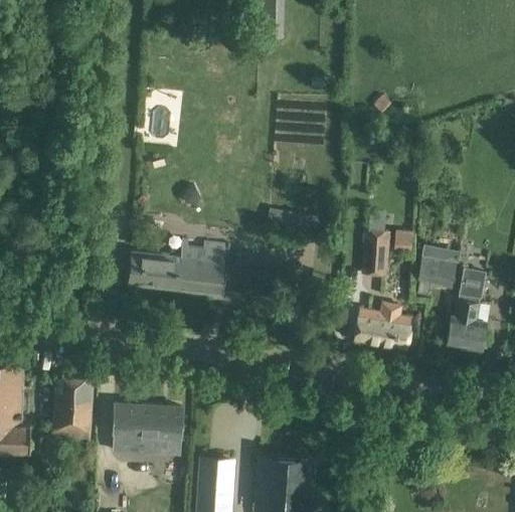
[(255,0),(255,39),(285,39),(284,0),(255,0)]
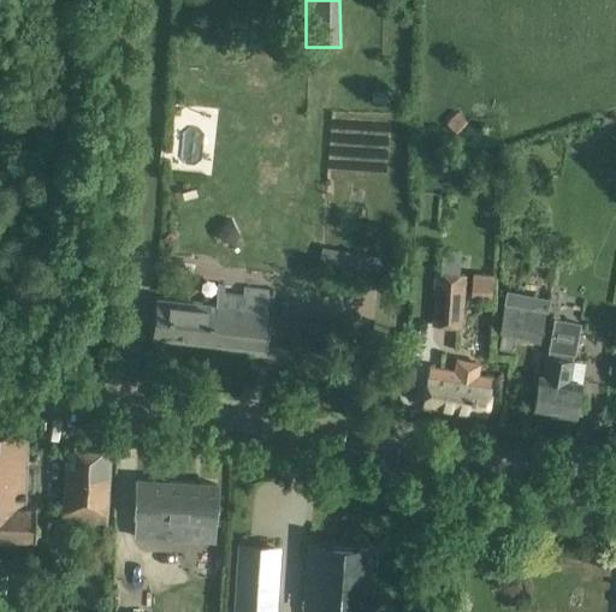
[(326,250),(323,261),(347,267),(349,257),(326,250)]
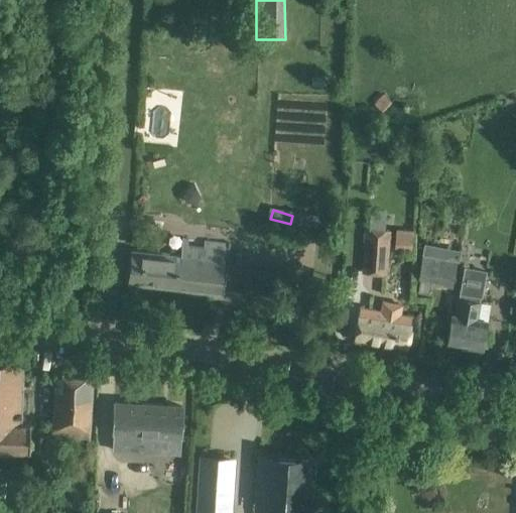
[(413,249),(413,231),(396,231),(397,250),(413,249)]
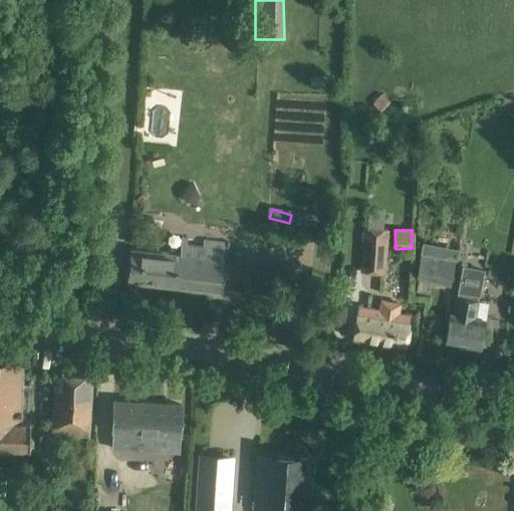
[(365,231),(361,275),(387,277),(390,233),(383,232),(369,231),(365,231)]
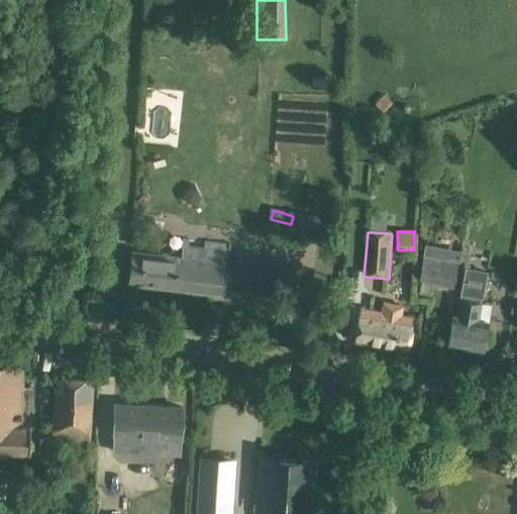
[(222,297),(225,277),(228,247),(204,244),(204,249),(188,247),(188,242),(183,242),(181,259),(131,253),(130,267),(128,287),(222,297)]
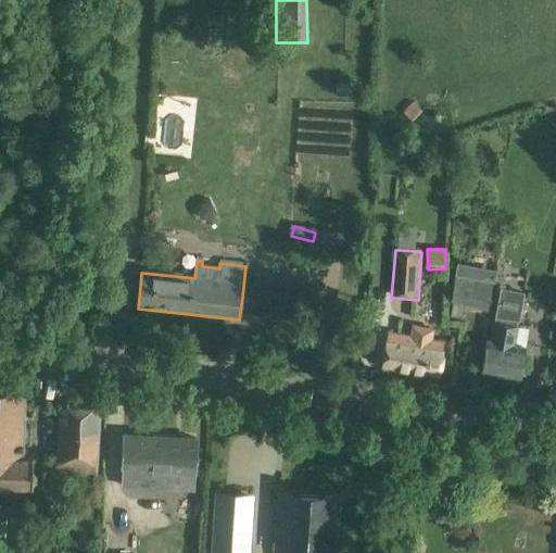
[(493,286),(456,278),(452,305),(450,318),(462,321),(464,308),(489,312),(493,286)]
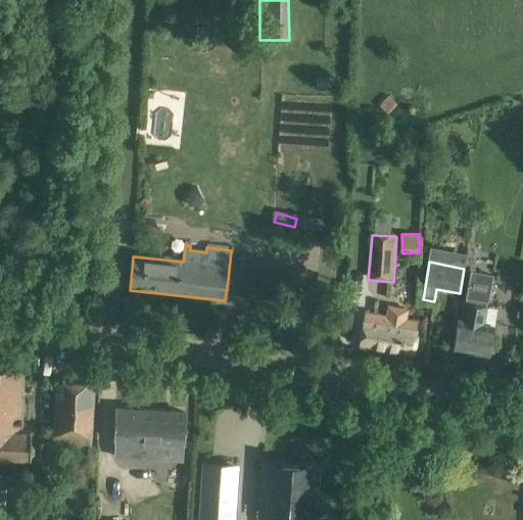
[(457,322),(452,351),(488,358),(493,329),(483,327),(486,310),(488,298),(489,298),(492,280),(469,276),(466,294),(464,305),(461,323),(457,322)]
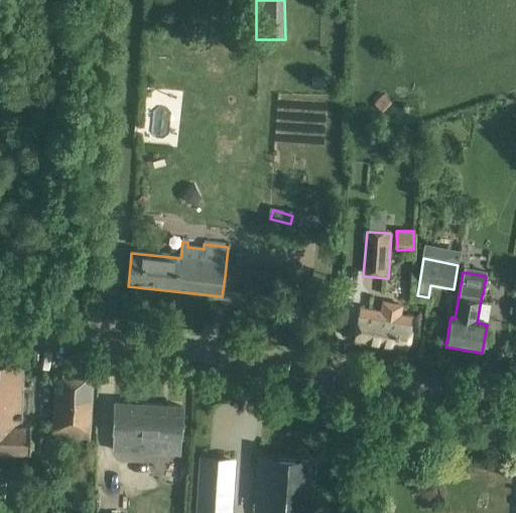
[(278,301),(280,277),(245,273),(242,298),(278,301)]
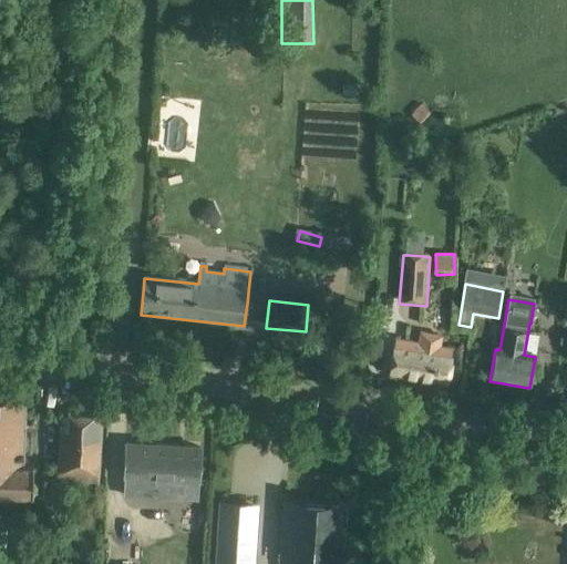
[(447,387),(451,366),(453,351),(441,349),(443,338),(419,334),(416,346),(395,341),(393,355),(390,377),(447,387)]
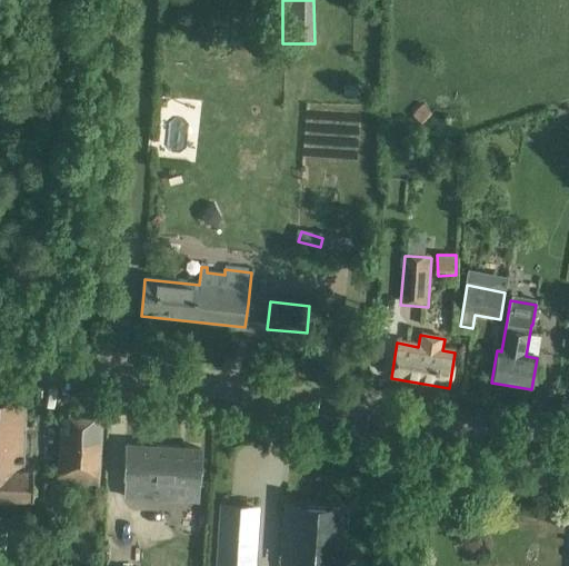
[(368,375),(372,340),(343,337),(339,371),(368,375)]
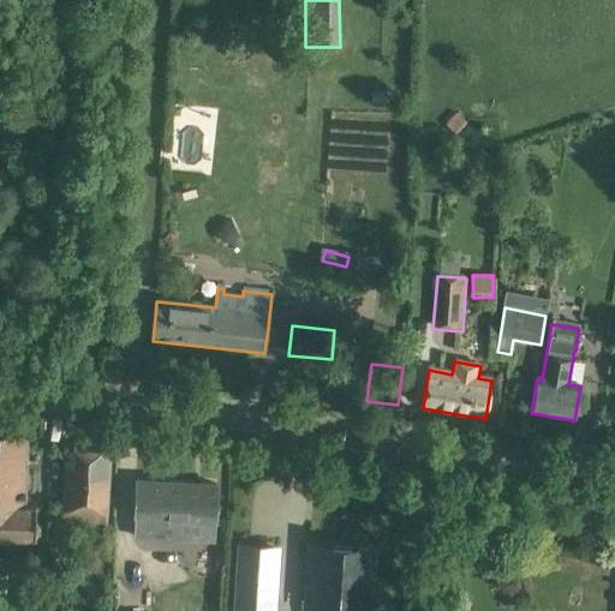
[(0,540),(35,541),(35,534),(35,510),(24,510),(27,435),(0,433),(0,540)]
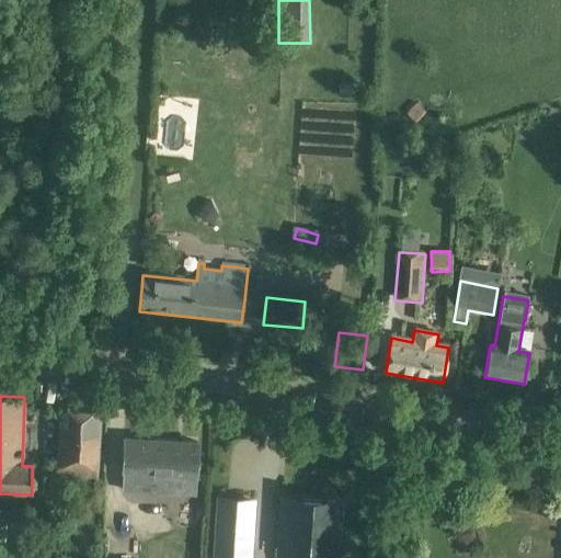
[(96,487),(100,436),(101,414),(60,411),(59,433),(56,485),(96,487)]
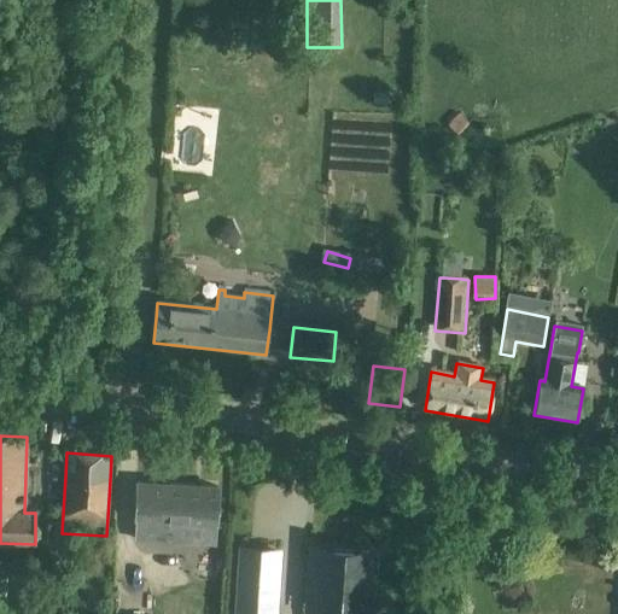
[(216,526),(216,514),(219,490),(136,485),(135,509),(135,521),(136,521),(135,543),(181,545),(182,525),(216,526)]
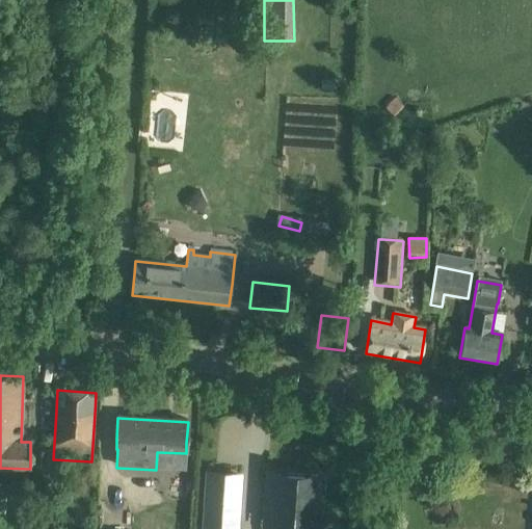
[(210,476),(206,528),(234,528),(238,478),(210,476)]
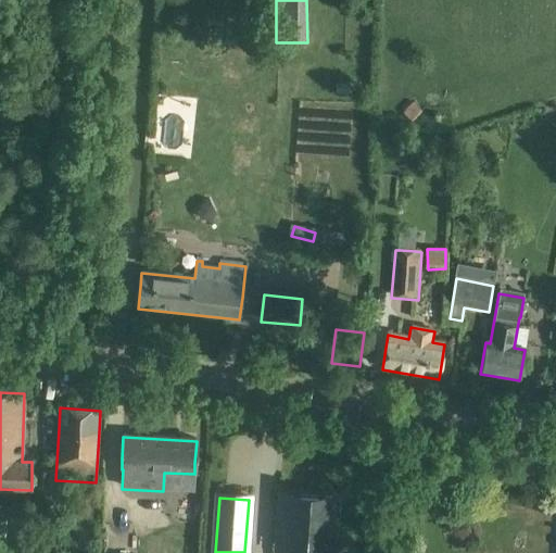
[(331,552),(333,506),(315,505),(315,501),(295,501),(295,505),(277,504),(276,550),(294,550),(293,552),(331,552)]
